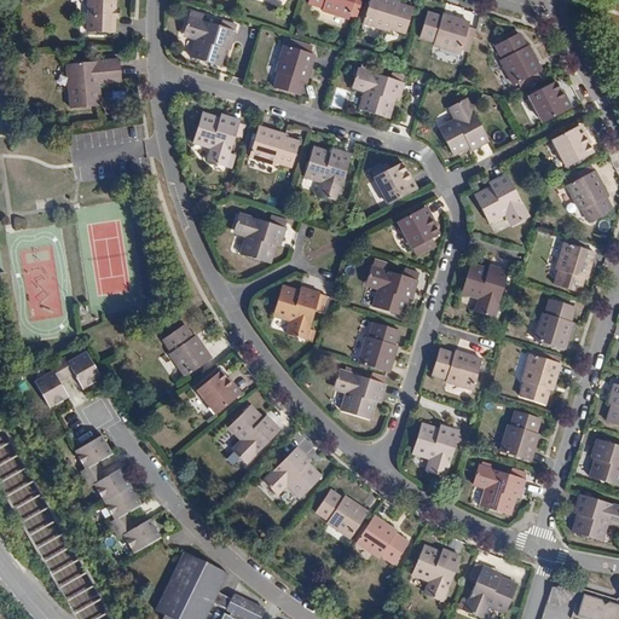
[(115,32),(116,18),(116,7),(115,0),(88,0),(88,30),(115,32)]
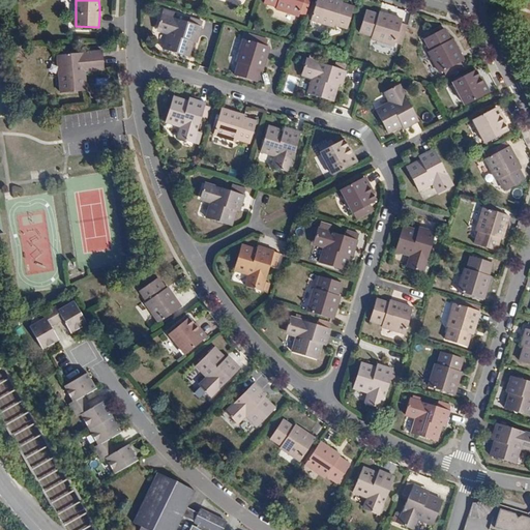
[(263,0),(263,2),(276,6),(275,8),(299,16),(303,0),(263,0)]
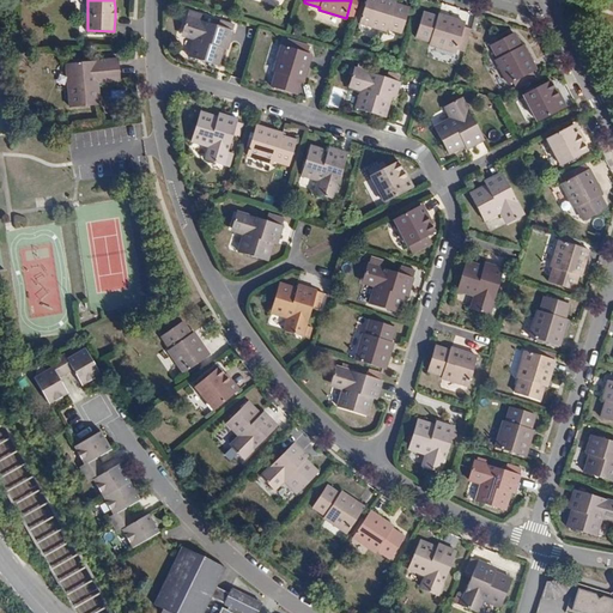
[(362,0),(358,13),(362,14),(359,22),(386,31),(387,29),(402,32),(410,8),(395,4),(395,1),(392,0),(362,0)]
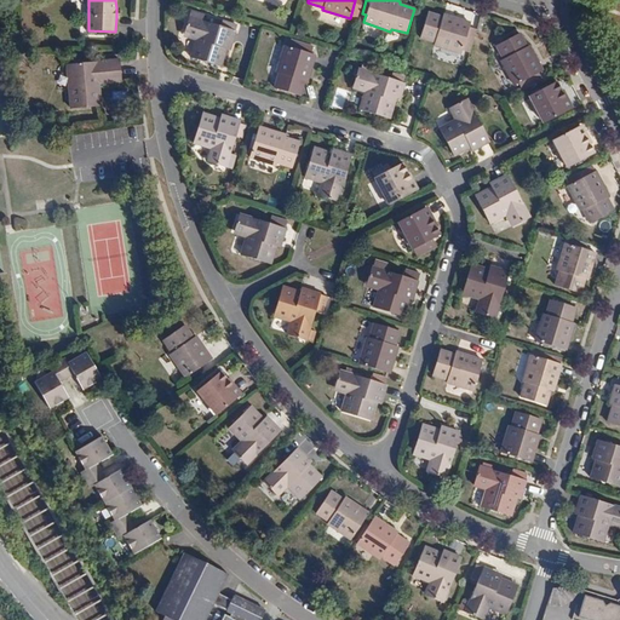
[(442,17),(428,12),(420,38),(435,42),(434,45),(461,53),(470,23),(443,15),(442,17)]
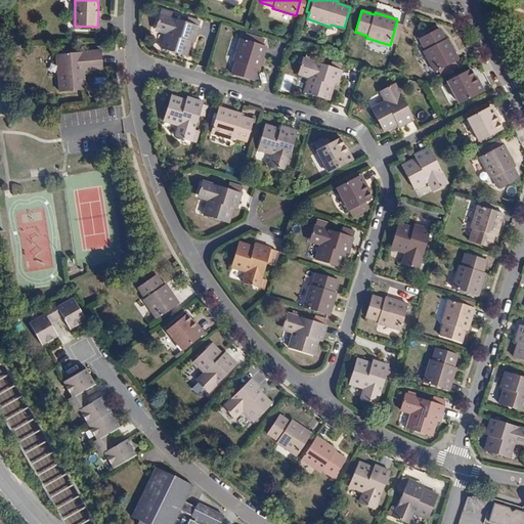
[(197,25),(187,23),(160,13),(156,28),(167,31),(162,48),(185,56),(191,39),(192,34),(195,35),(199,26),(197,25)]
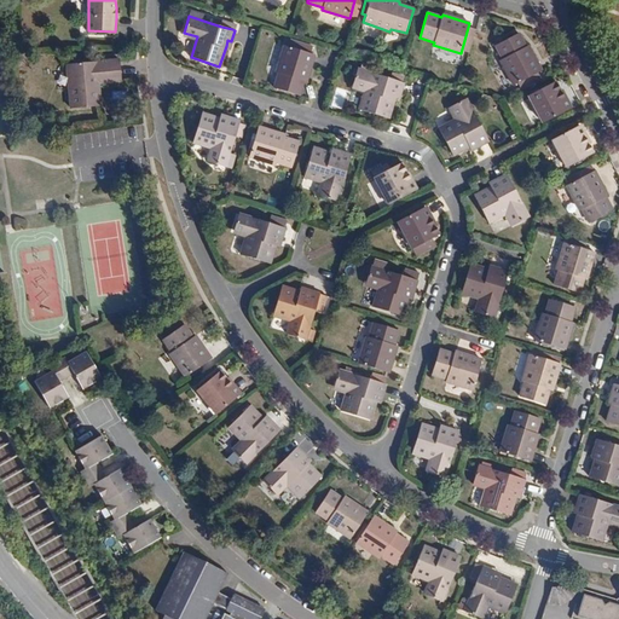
[(519,34),(496,45),(503,59),(501,61),(513,85),(541,70),(528,46),(526,47),(519,34)]
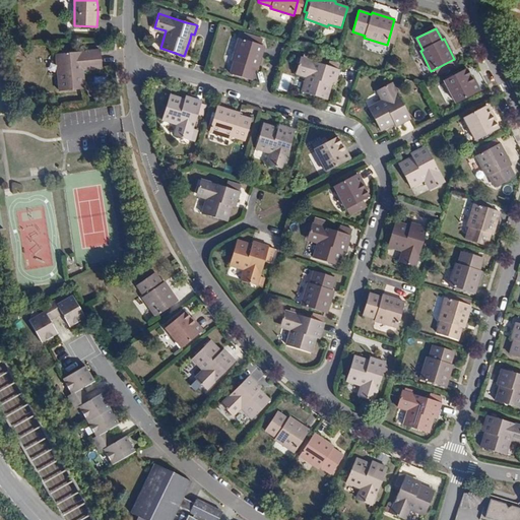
[(264,46),(239,38),(232,60),(235,61),(230,73),(251,80),(255,68),(257,68),(264,46)]
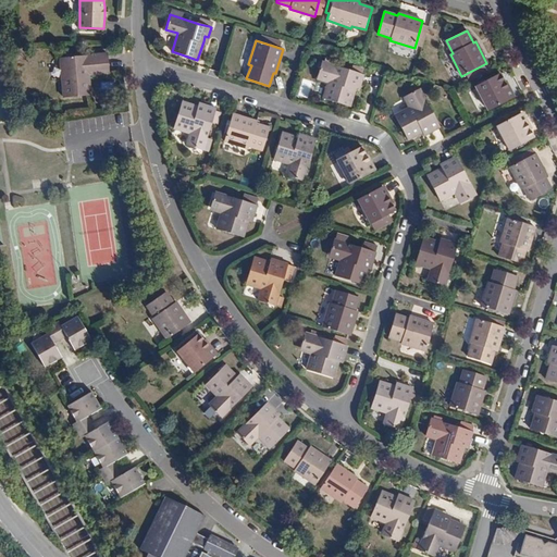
[(90,95),(88,74),(88,70),(109,69),(108,52),(64,57),(64,65),(61,66),(64,97),(90,95)]
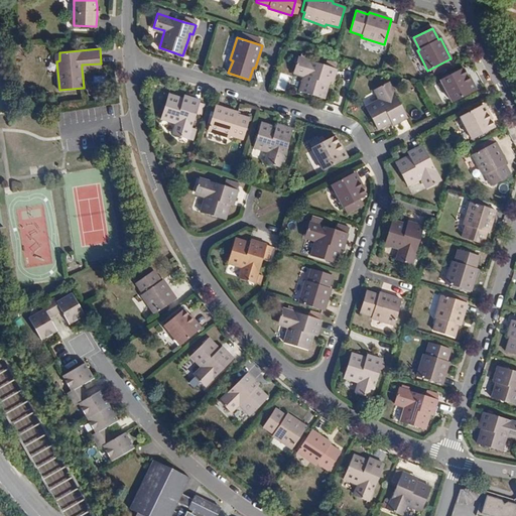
[(331,78),(333,79),(336,69),(334,69),(336,63),(326,60),(325,66),(306,59),(307,54),(303,53),(301,57),(299,57),(298,56),(293,72),(304,75),(299,91),(324,99),(329,83),(331,78)]
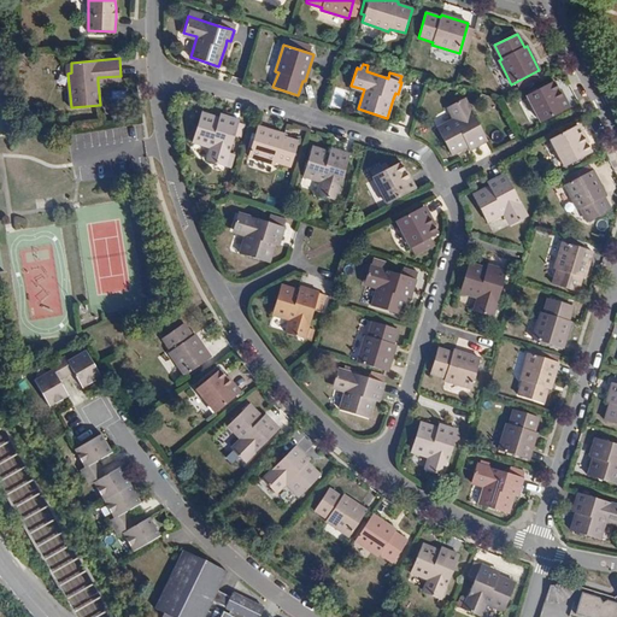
[(527,95),(541,123),(568,109),(553,81),(527,95)]
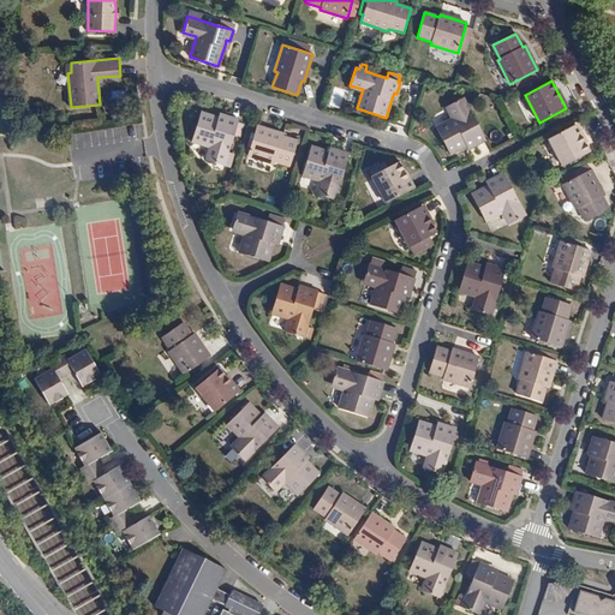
[(449,155),(466,147),(473,143),(475,145),(485,141),(464,97),(448,106),(454,118),(436,127),(449,155)]
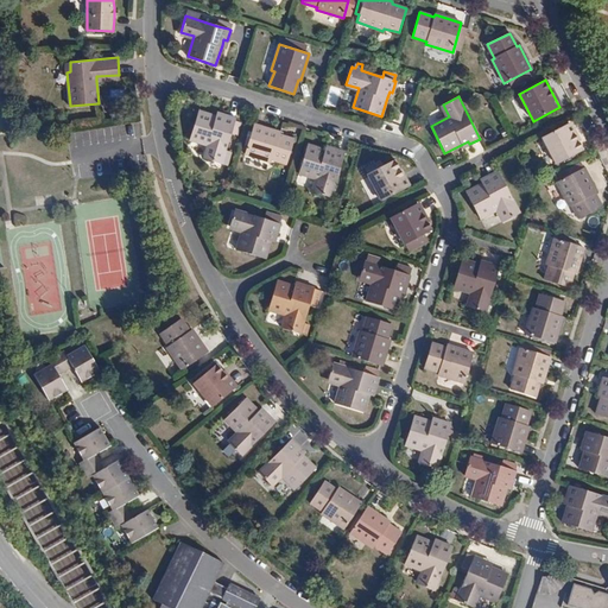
[(235,119),(225,115),(223,119),(216,116),(198,111),(189,139),(209,146),(206,158),(222,163),(225,157),(228,158),(230,151),(226,150),(232,132),(235,133),(240,122),(235,120),(235,119)]
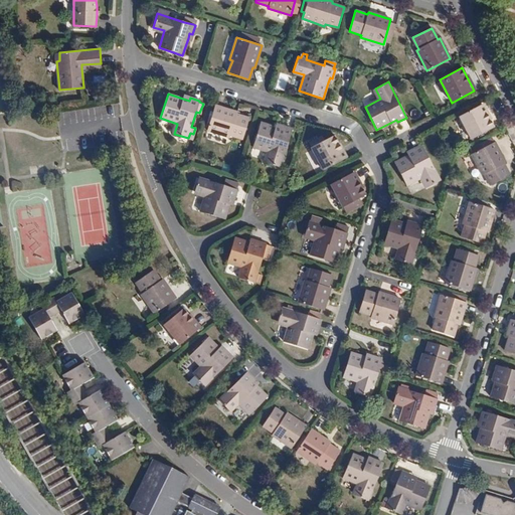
[(96,119),(120,116),(119,105),(95,107),(96,119)]
